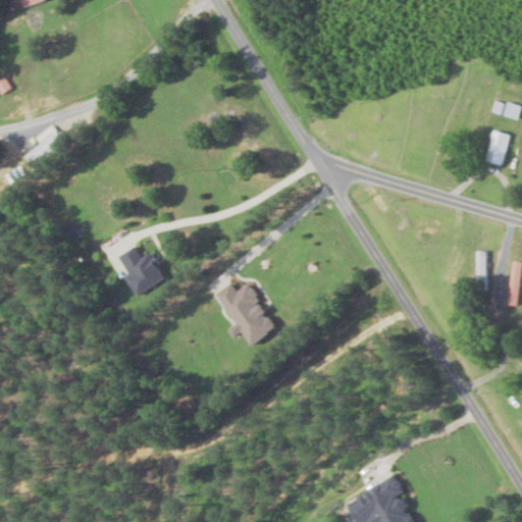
[(22,0),(25,8),(49,0),(48,0),(22,0)]
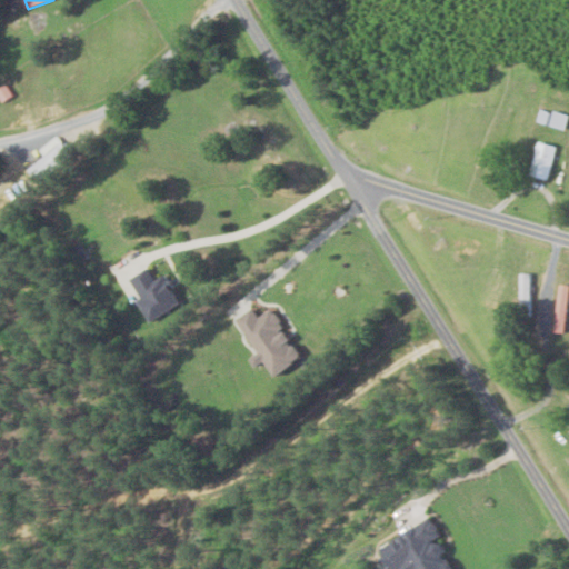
[(537,121),(565,130),(568,116),(541,108),(537,121)]
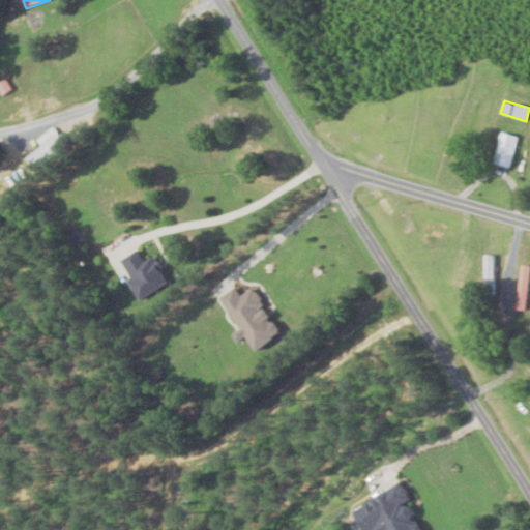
[(38,145),(25,158),(37,171),(66,142),(50,125),(34,141),(38,145)]
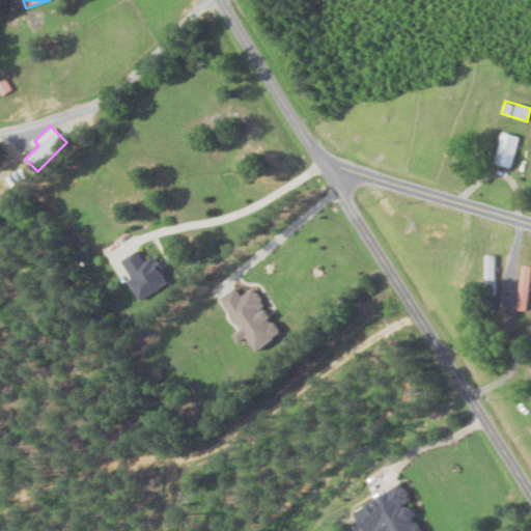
[(512,167),(519,136),(502,133),(496,164),(512,167)]
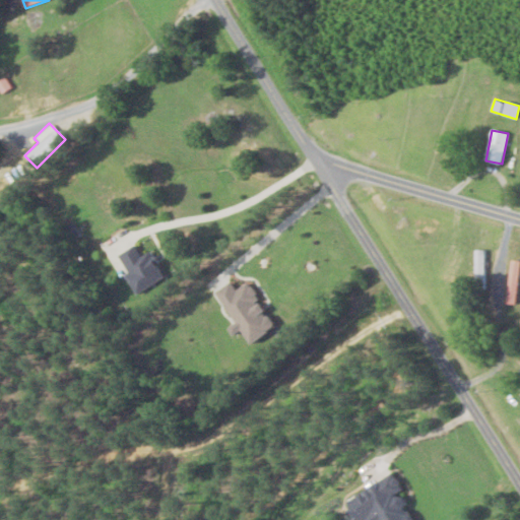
[(141,294),(172,277),(157,251),(146,257),(140,245),(121,255),(141,294)]
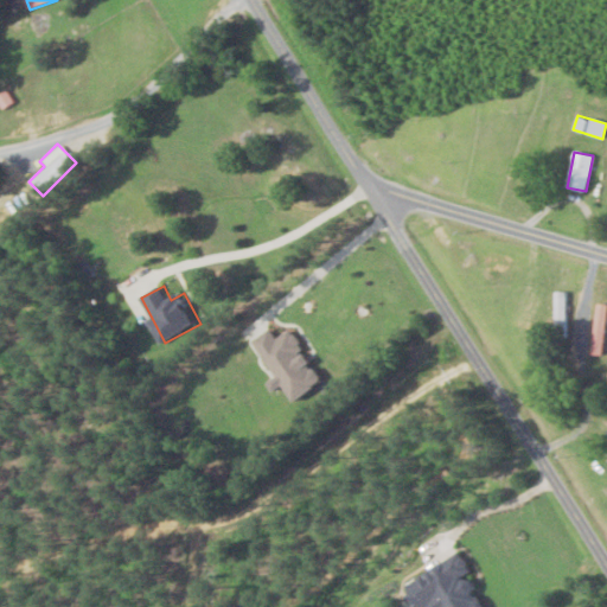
[(314,381),(308,375),(299,384),(304,390),(314,381)]
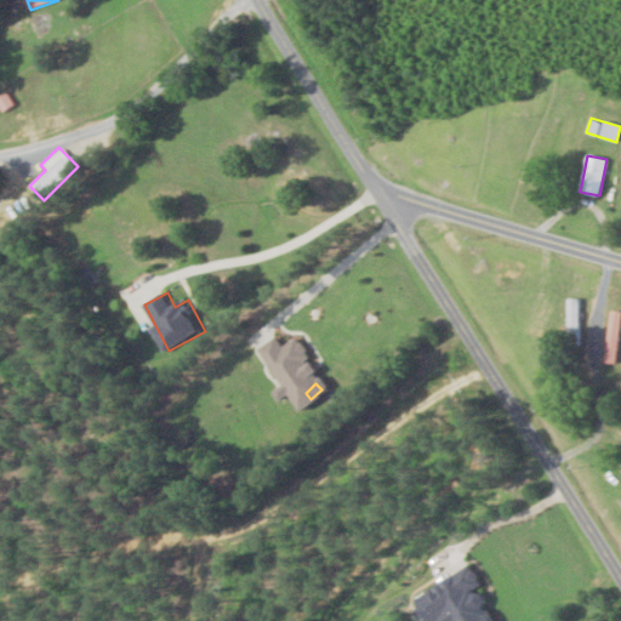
[(420,597),(432,620),(436,620),(442,617),(443,620),(503,620),(473,567),(420,597)]
